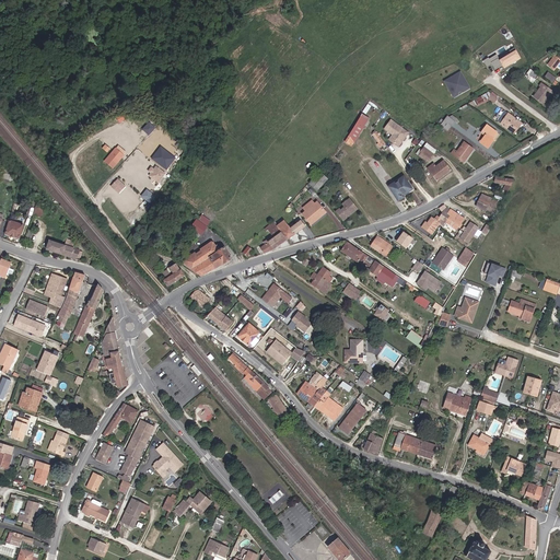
[(515,48),(499,56),(497,53),(483,59),(487,67),(492,63),(494,68),(502,65),(503,68),(521,59),(515,48)]
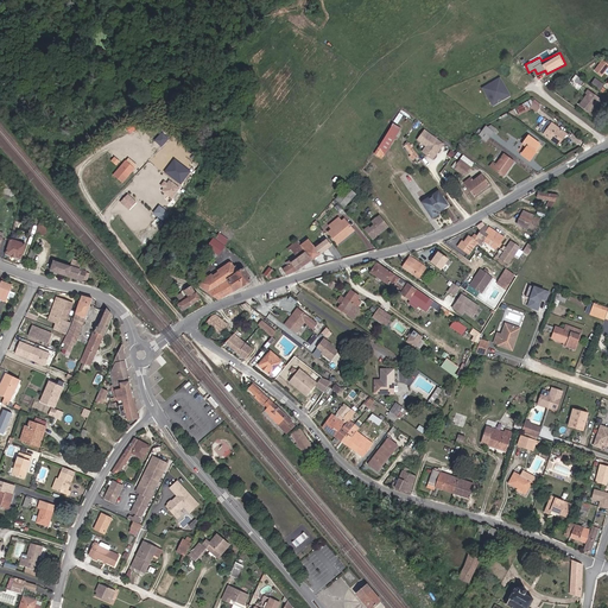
[(586,64),(590,69),(595,63),(596,63),(597,61),(594,58),(586,64)]
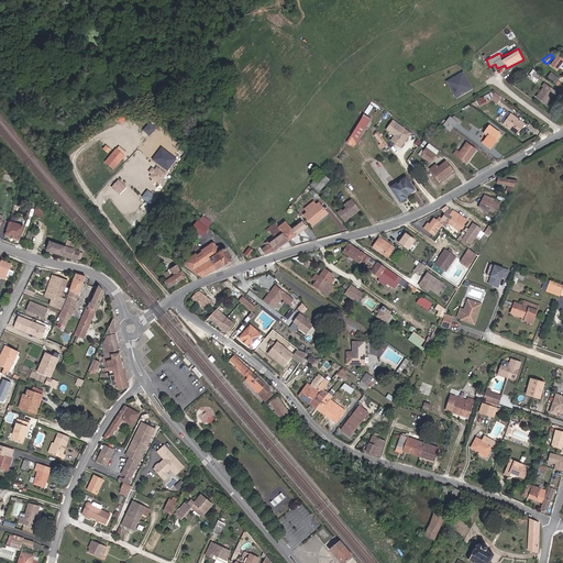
[(551,58),(547,64),(552,67),(555,64),(556,62),(552,58),(551,58)]
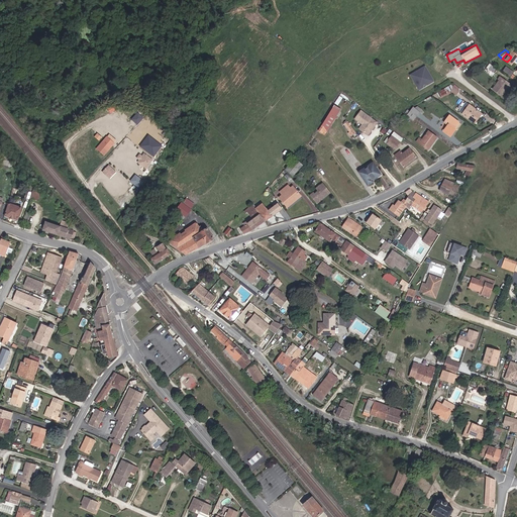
[(417,90),(434,82),(426,65),(410,73),(417,90)]
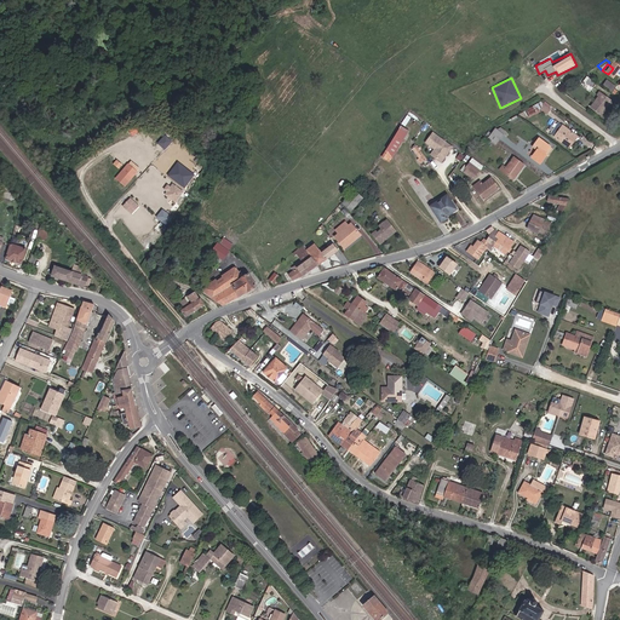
[(613,90),(616,85),(606,80),(603,85),(613,90)]
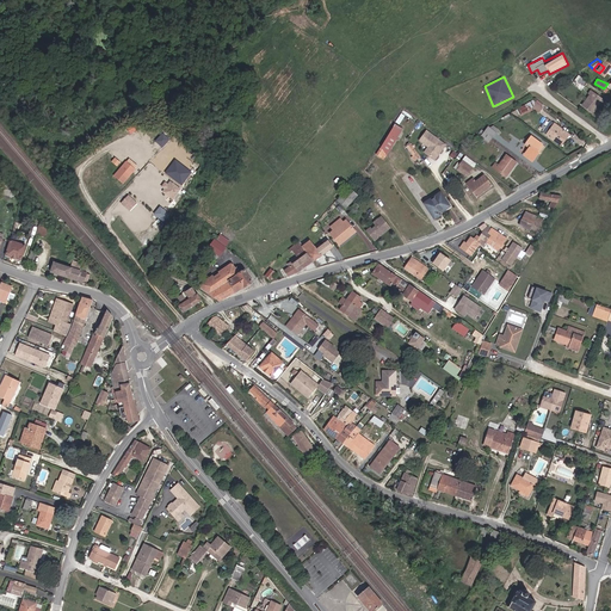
[(596,94),(586,87),(584,90),(585,91),(585,92),(578,102),(585,107),(587,109),(593,102),(591,99),(596,94)]
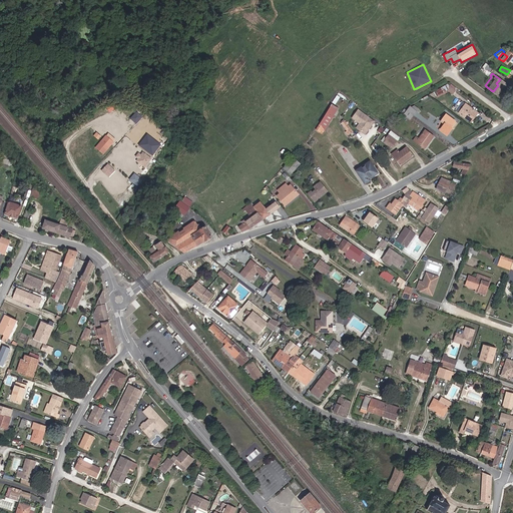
[(444,83),(432,94),(436,98),(445,88),(449,91),(452,88),(449,85),(448,86),(444,83)]
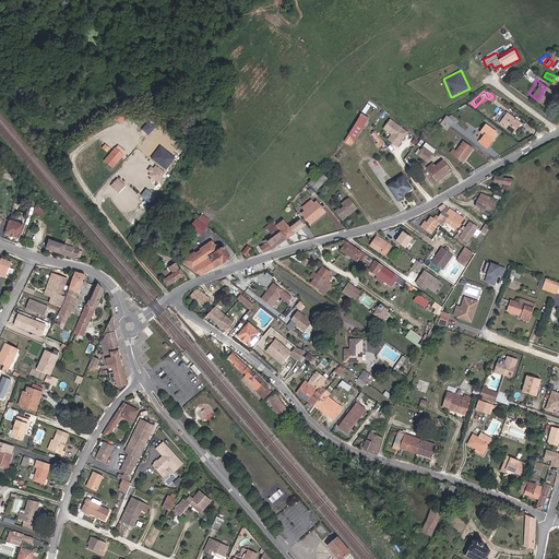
[(507,114),(502,110),(495,119),(509,130),(515,119),(508,114),(507,114)]
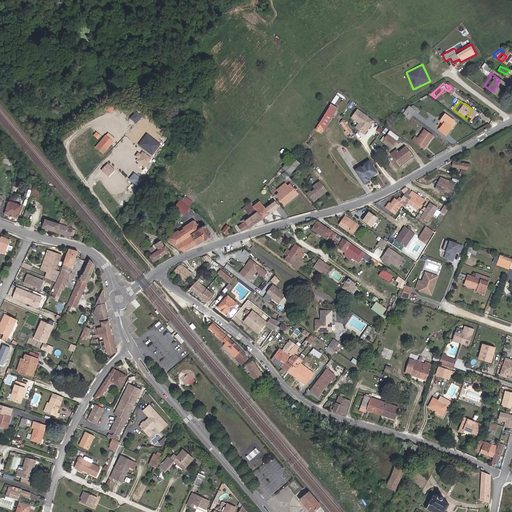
[(406,109),(408,112),(411,107),(405,103),(402,107),(406,109)]
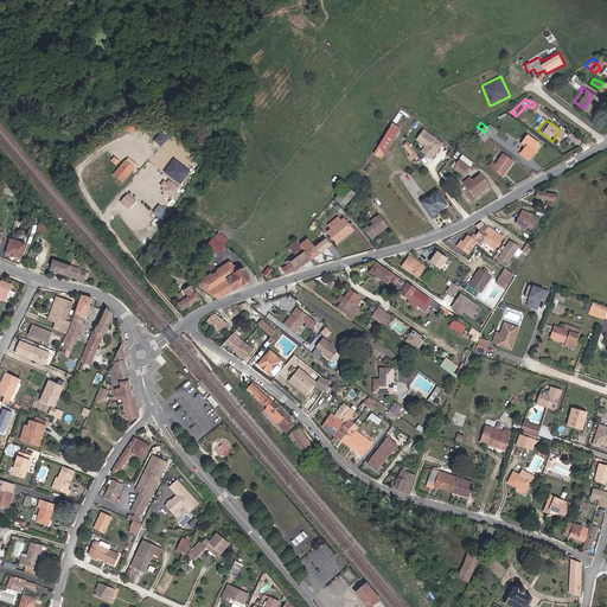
[(477,127),(474,125),(471,129),(472,131),(474,133),(480,136),(481,136),(484,133),(481,129),(477,127)]
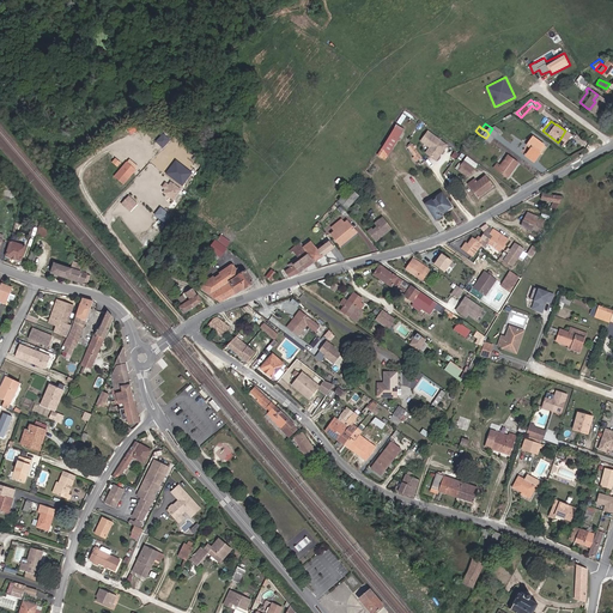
[(428,146),(424,152),(437,161),(448,144),(425,129),(419,140),(428,146)]
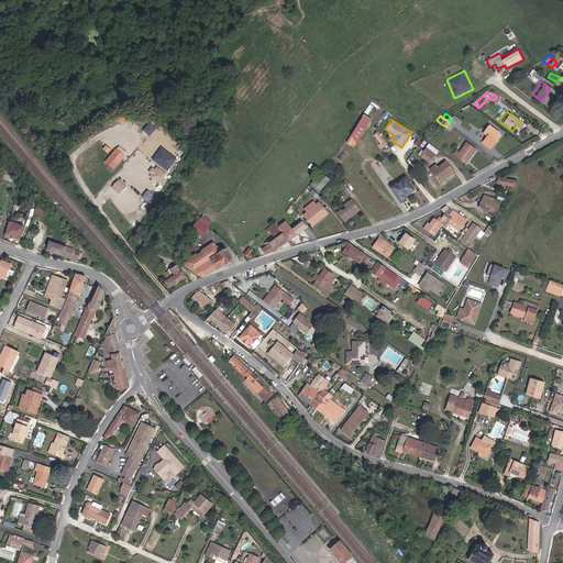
[(150,122),(143,130),(150,136),(157,129),(150,122)]
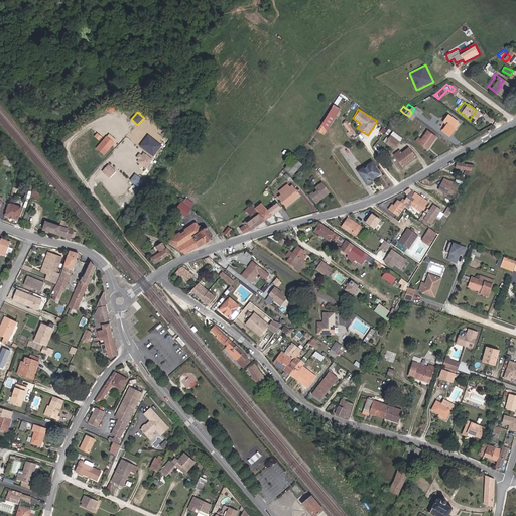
[(331,117),(325,112),(317,124),(323,130),(331,117)]
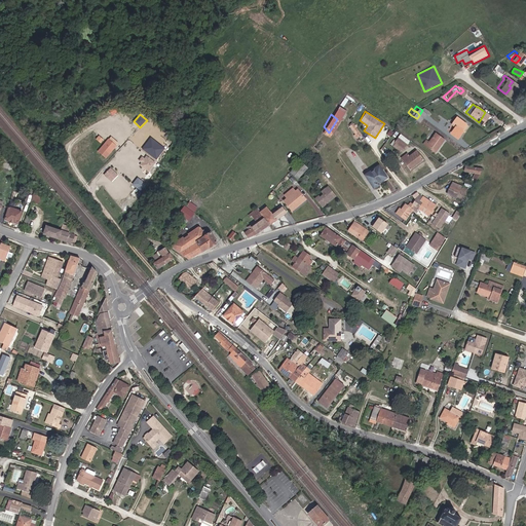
[(453,114),(447,121),(451,123),(446,129),(454,136),(459,128),(458,126),(462,121),(453,114)]
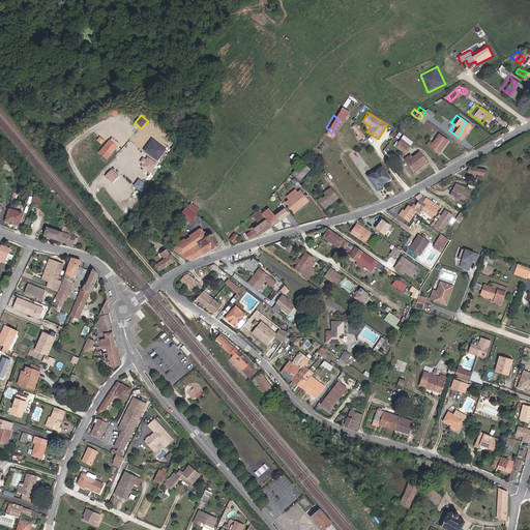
[(352,126),(360,139),(365,136),(356,123),(352,126)]
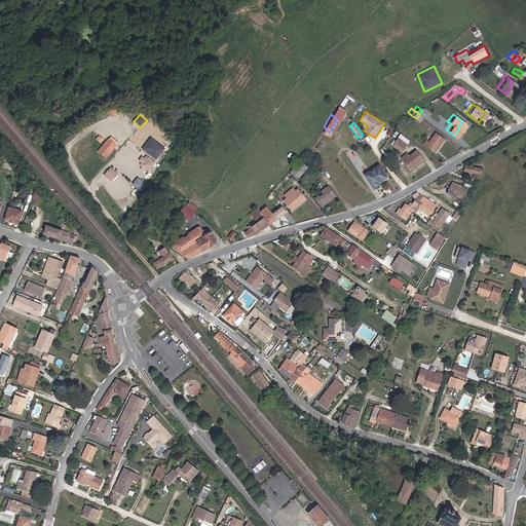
[(431,145),(434,146),(440,138),(441,137),(431,130),(426,138),(425,139),(423,137),(419,141),(423,144),(429,148),(431,145)]
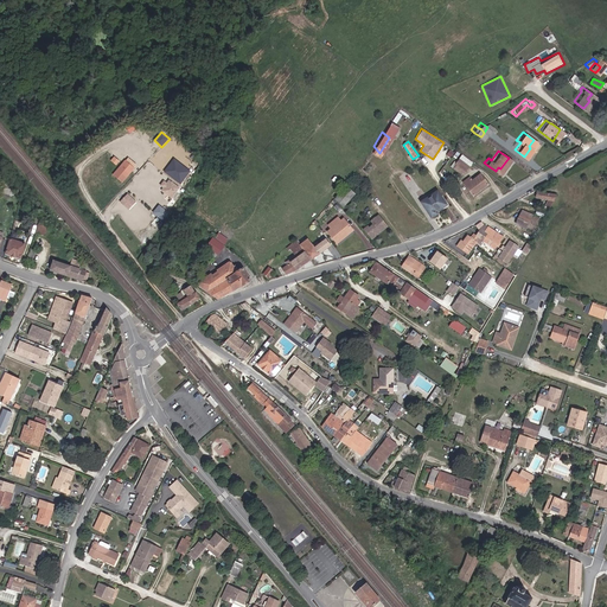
[(455,155),(452,160),(461,167),(465,163),(455,155)]
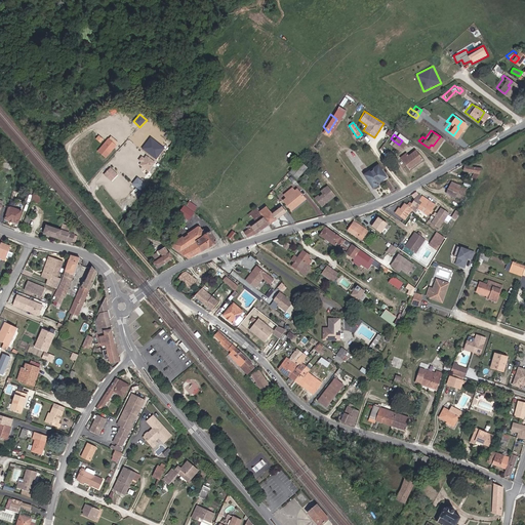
[(111,136),(109,138),(116,145),(118,142),(111,136)]
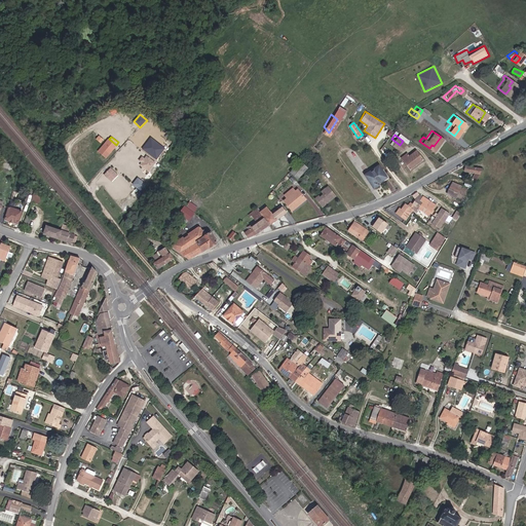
[(165,148),(151,138),(142,149),(156,159),(165,148)]
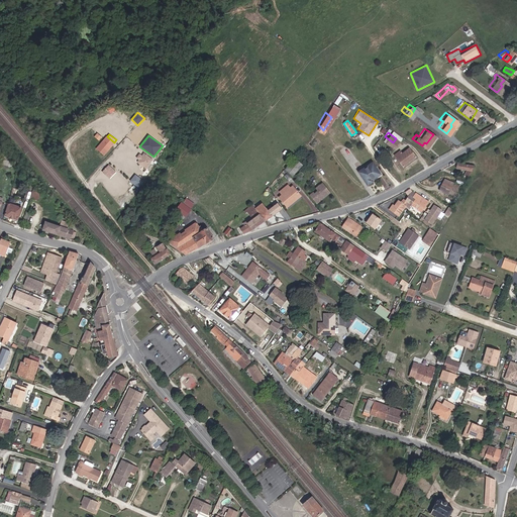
[(106,136),(96,148),(104,156),(115,143),(114,142),(107,136),(106,136)]
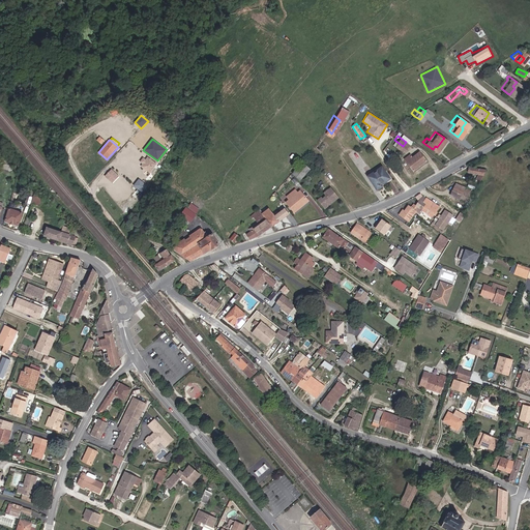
[(392,143),(393,144),(401,149),(403,146),(394,140),(392,143)]
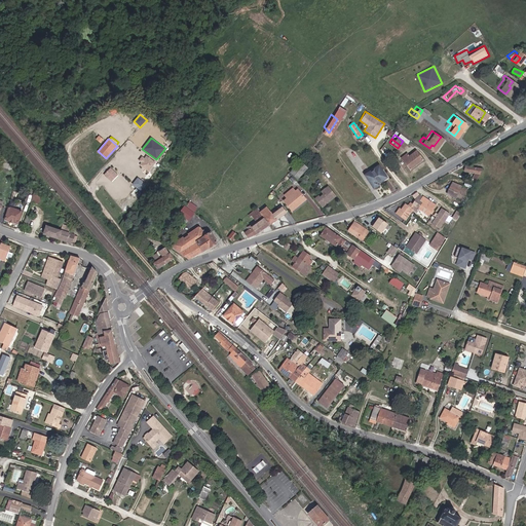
[(401,157),(400,158),(407,168),(420,158),(413,148),(405,154),(403,151),(399,154),(401,157)]
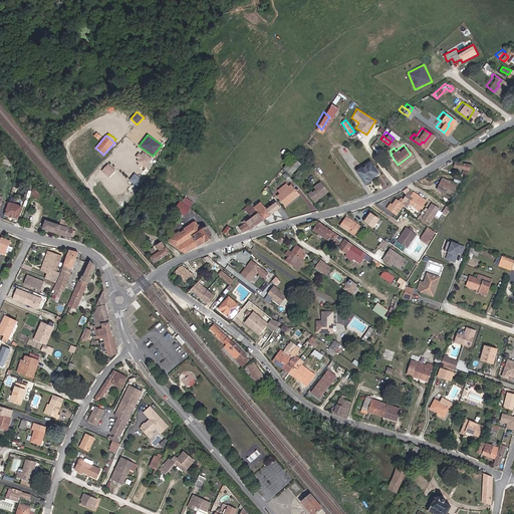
[(152,159),(143,153),(142,155),(139,153),(136,158),(138,159),(137,162),(146,168),(152,159)]
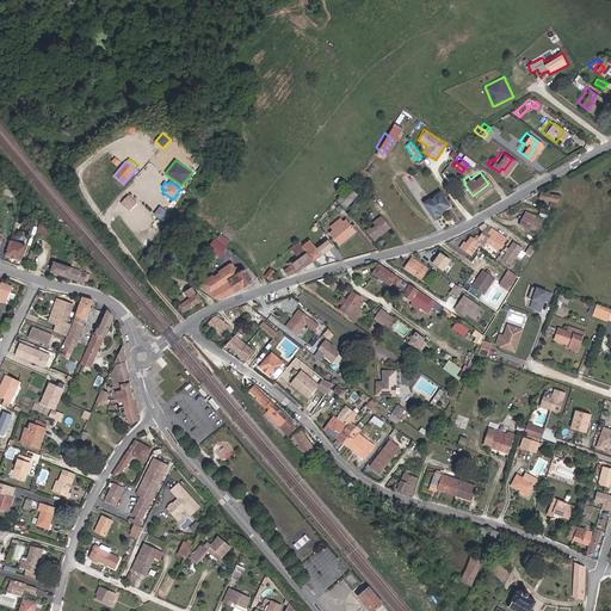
[(5,186),(2,192),(11,196),(13,189),(5,186)]
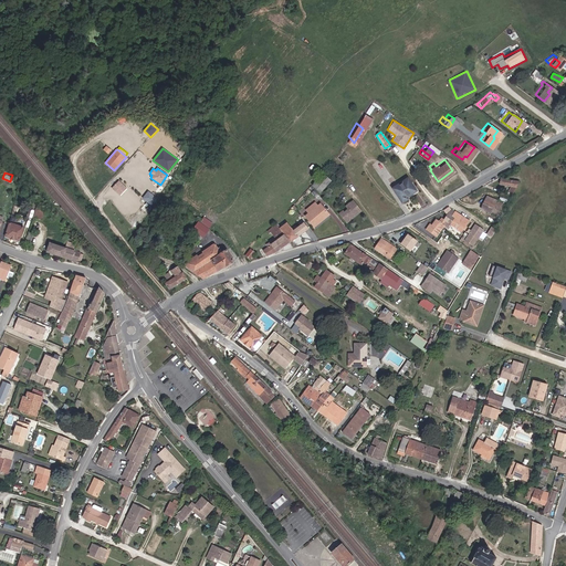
[(404,176),(389,186),(399,200),(405,197),(404,195),(411,188),(404,176)]
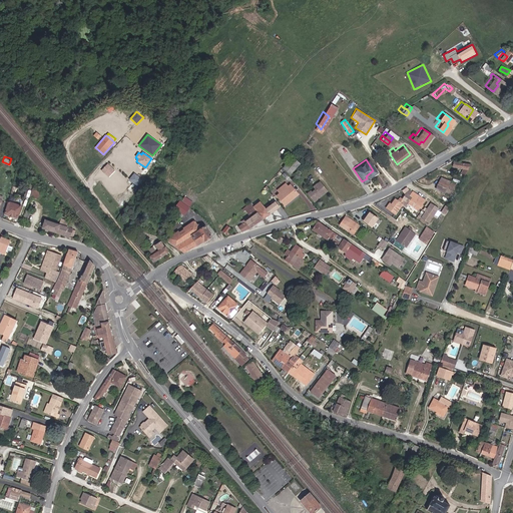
[(288,160),(279,170),(286,176),(294,166),(288,160)]
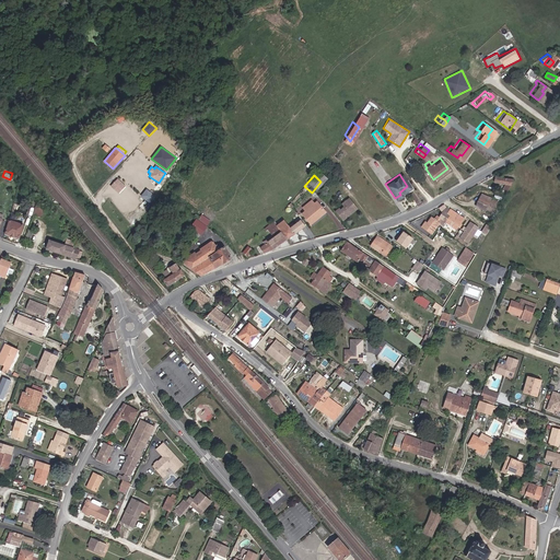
[(492,191),(502,196),(509,181),(491,175),(490,182),(499,184),(498,188),(500,188),(499,190),(493,189),(492,191)]
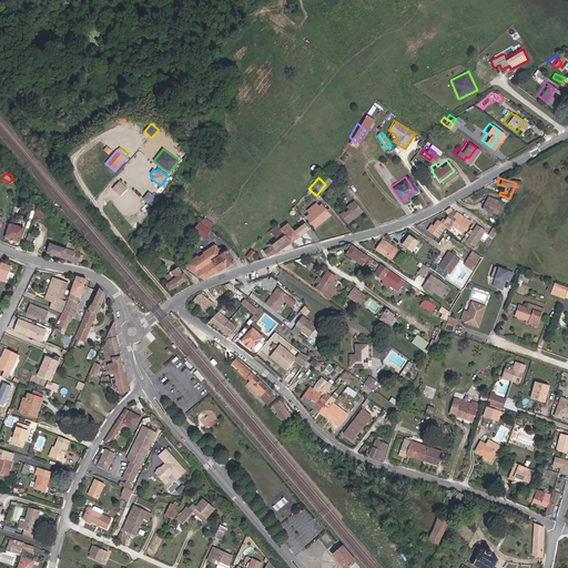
[(120,181),(112,189),(120,196),(128,189),(120,181)]
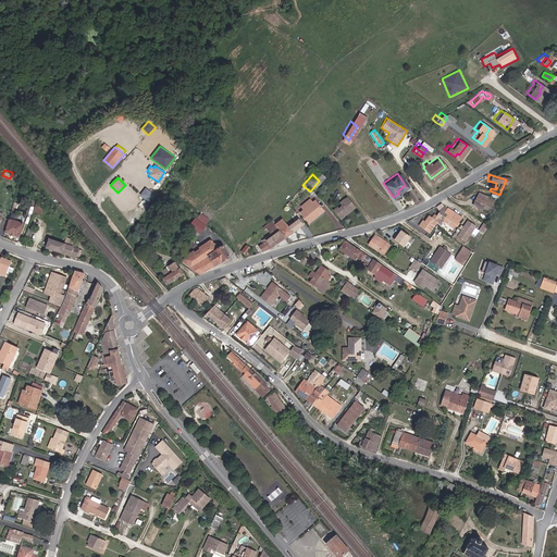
[(156,195),(146,188),(140,196),(149,202),(156,195)]
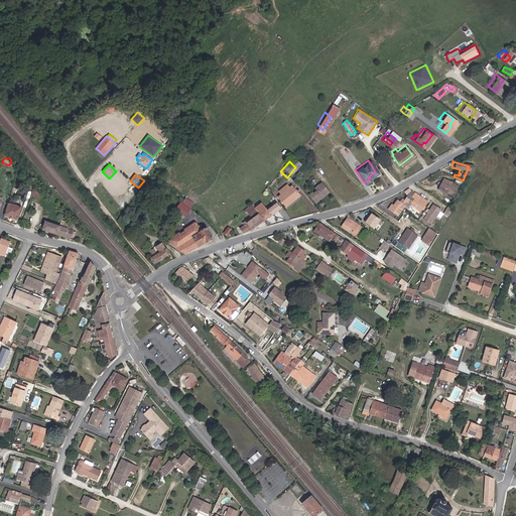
[(457,186),(441,180),(436,191),(452,198),(457,186)]
